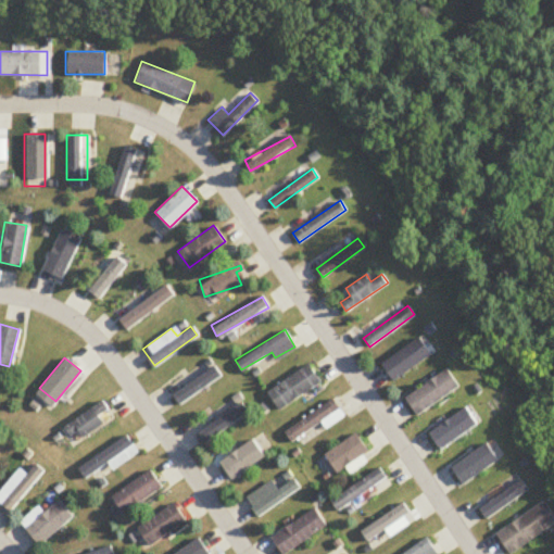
[(266,392),(279,410),(319,379),(306,362),(266,392)]
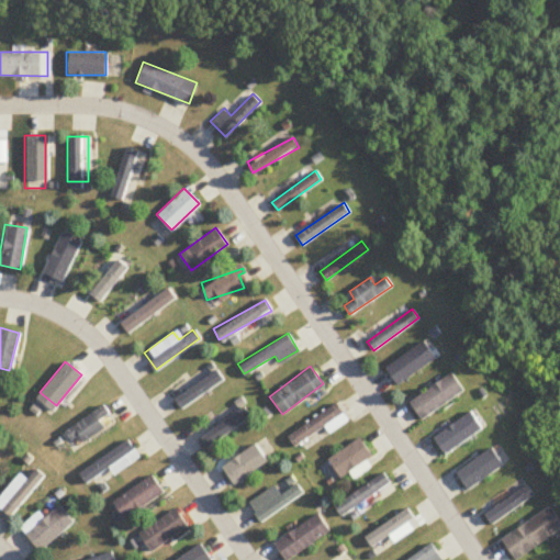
[(422,420),(465,389),(451,371),(409,402),(422,420)]
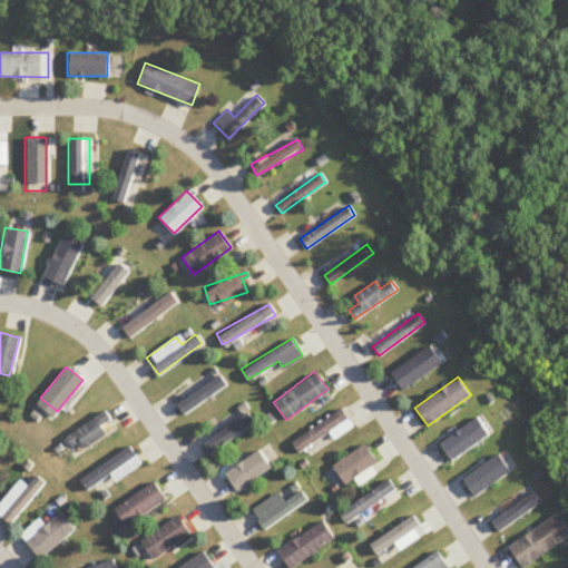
[(250,421),(237,405),(197,437),(211,452),(250,421)]
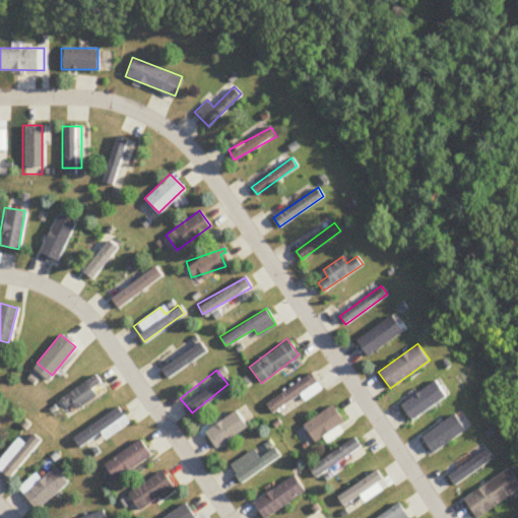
[(270,411),(317,383),(310,372),(264,401),(270,411)]
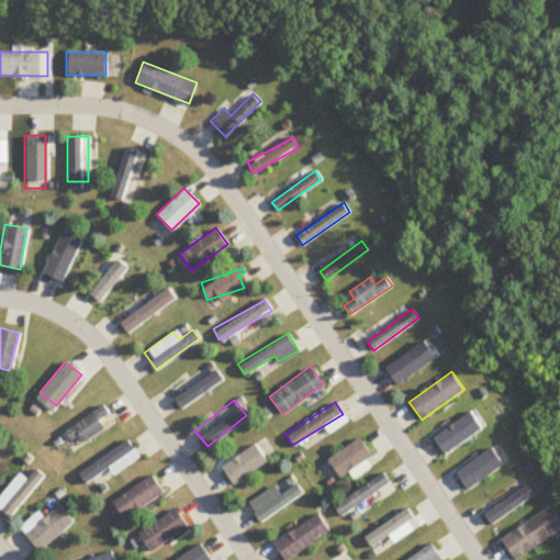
[(70,441),(77,437),(81,444),(104,427),(99,420),(108,414),(101,405),(63,432),(70,441)]
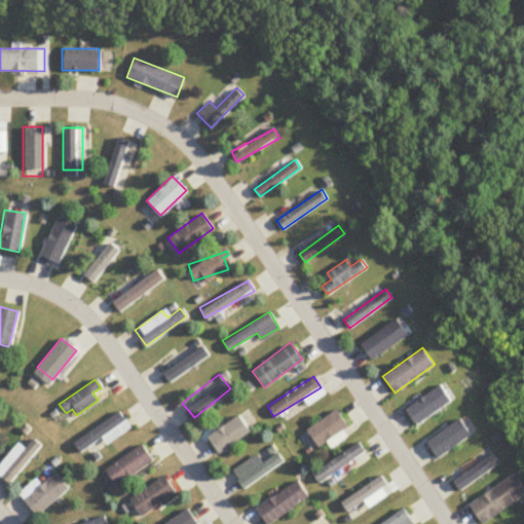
[(453,401),(443,384),(405,407),(415,424),(453,401)]
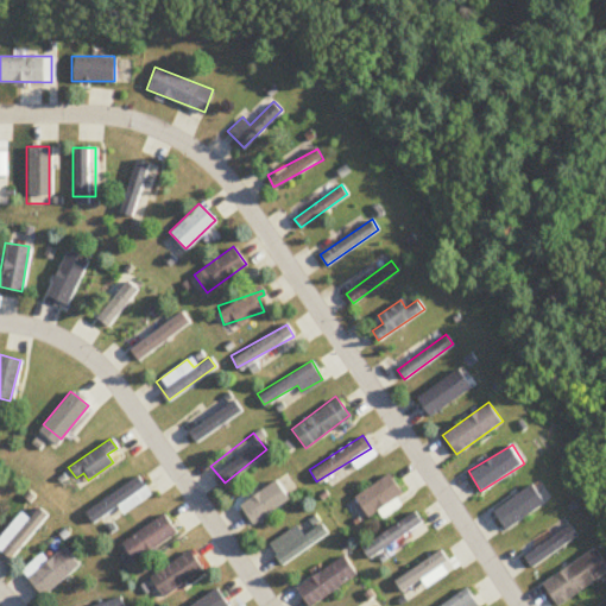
[(401,492),(387,473),(353,497),(367,516),(401,492)]
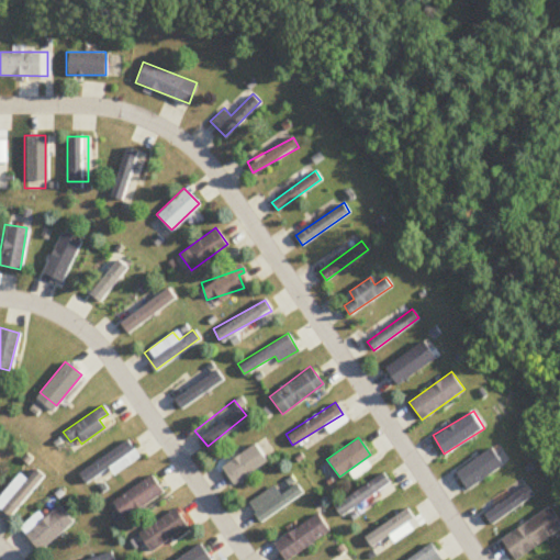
[(138,459),(126,440),(77,472),(85,483),(108,469),(111,476),(138,459)]
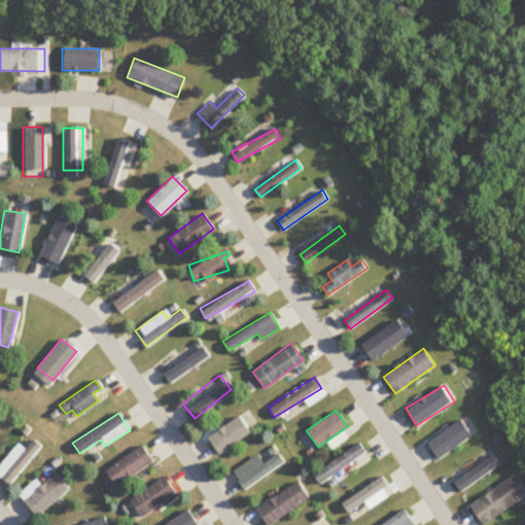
[(479,433),(468,416),(426,441),(436,458),(479,433)]
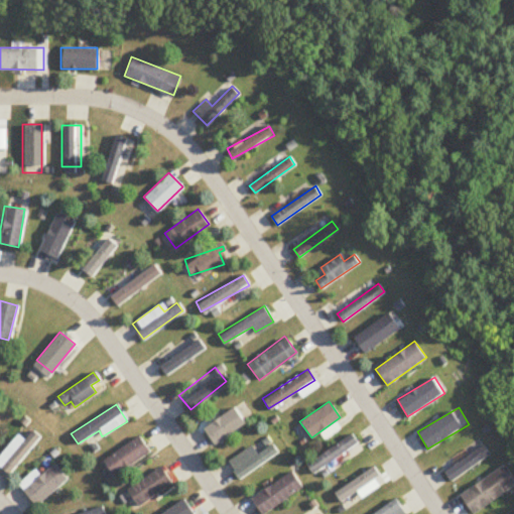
[(0,467),(7,474),(39,437),(32,430),(24,440),(17,434),(0,454),(0,467)]
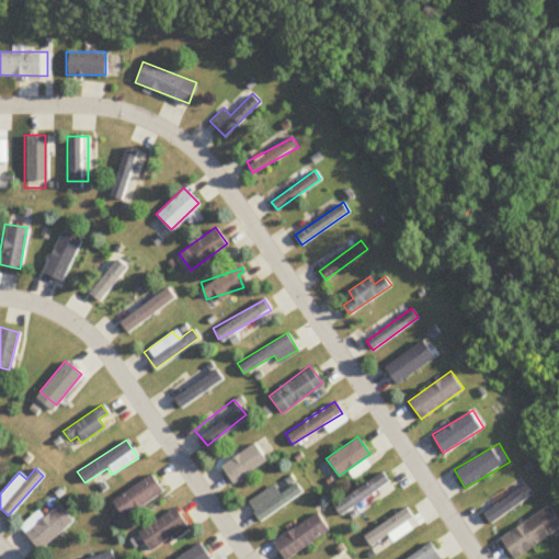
[(388,481),(381,471),(332,504),(339,514),(388,481)]
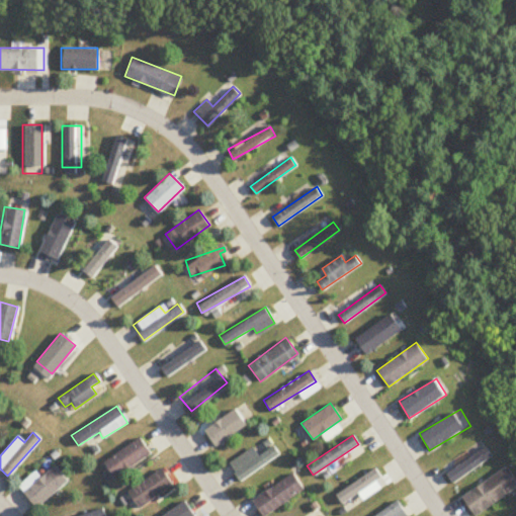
[(113,479),(150,454),(139,438),(102,462),(113,479)]
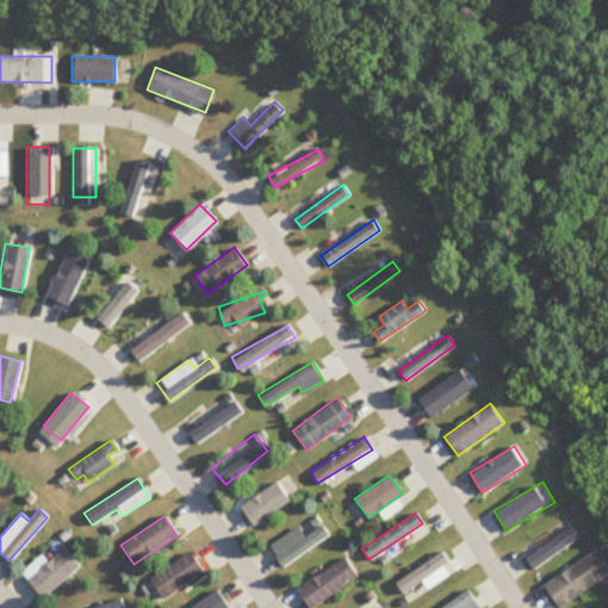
[(581,541),(570,521),(521,546),(531,566),(581,541)]
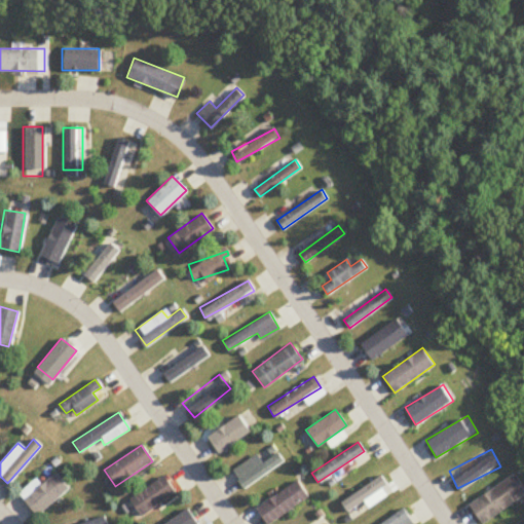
[(261,461),(256,453),(230,470),(242,487),(283,461),(276,452),(261,461)]
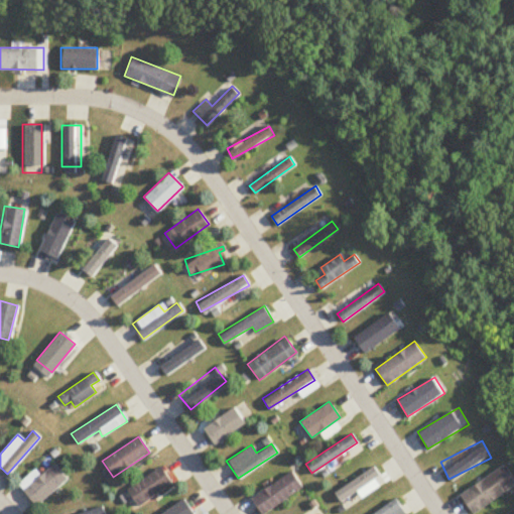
[(67,480),(53,464),(22,490),(34,506),(67,480)]
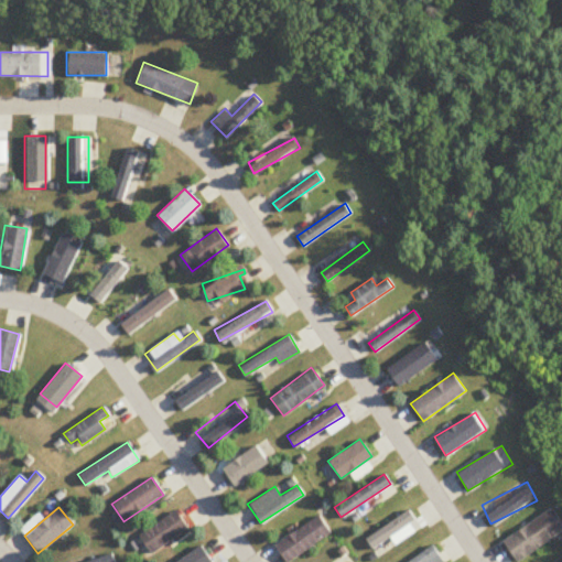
[(561,531),(561,520),(553,507),(504,541),(518,561),(561,531)]
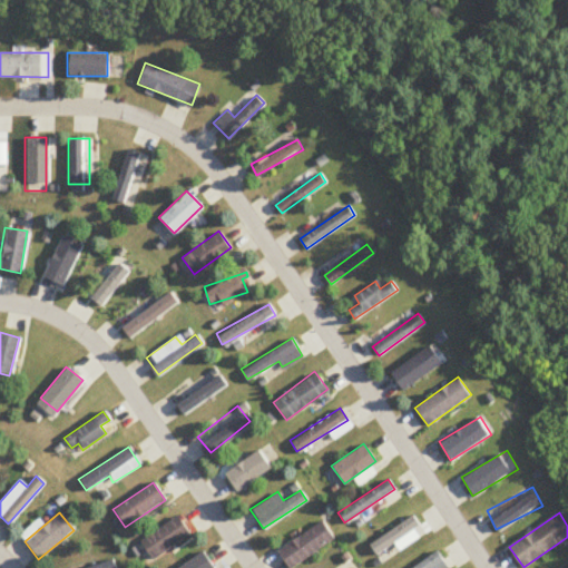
[(152,559),(189,535),(177,517),(139,541),(152,559)]
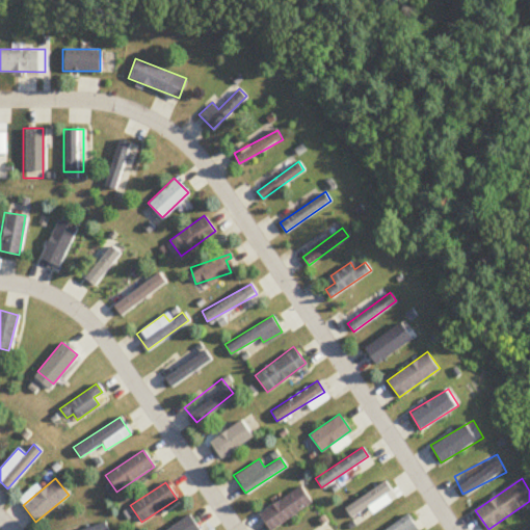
[(259,514),(270,529),(272,529),(311,501),(297,484),(259,514)]
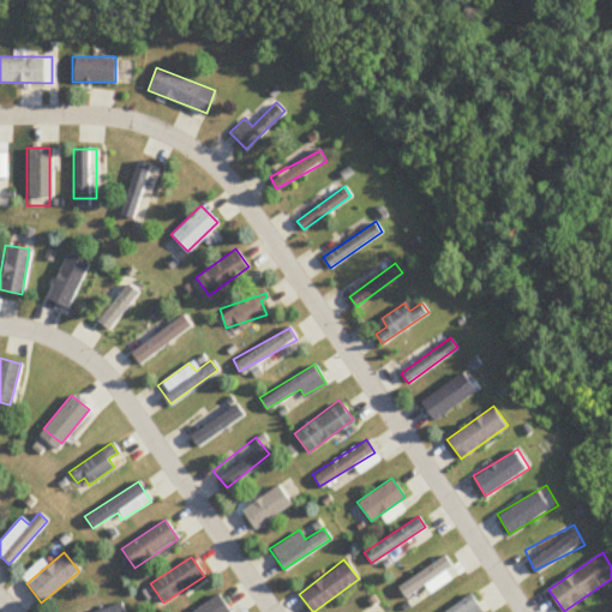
[(229,611),(231,611),(217,594),(191,611),(229,611)]
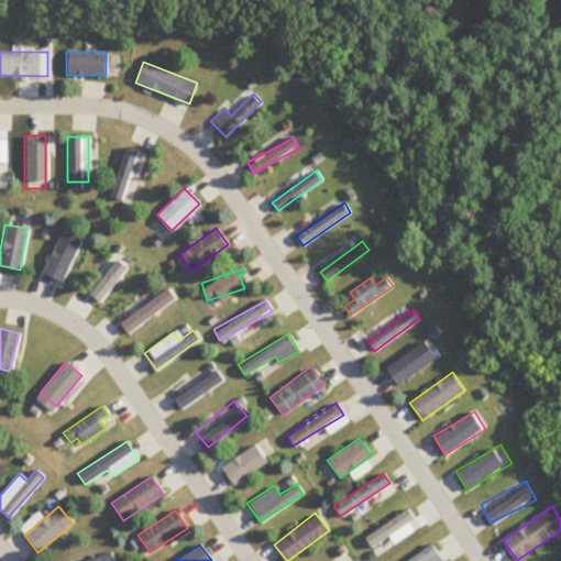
[(439,560),(441,560),(430,545),(405,560),(439,560)]
